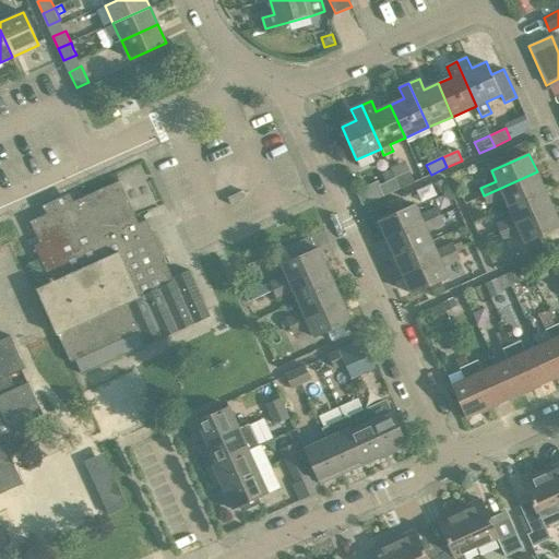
[(394,179),(399,189),(415,182),(409,171),(394,179)]
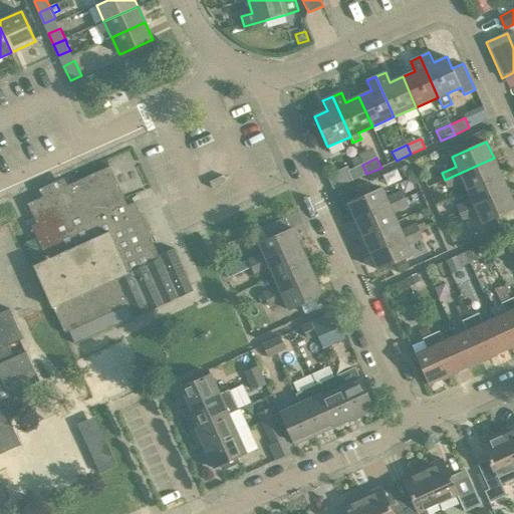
[(467,190),(501,175),(494,158),(445,180),(448,188),(463,181),(467,190)]
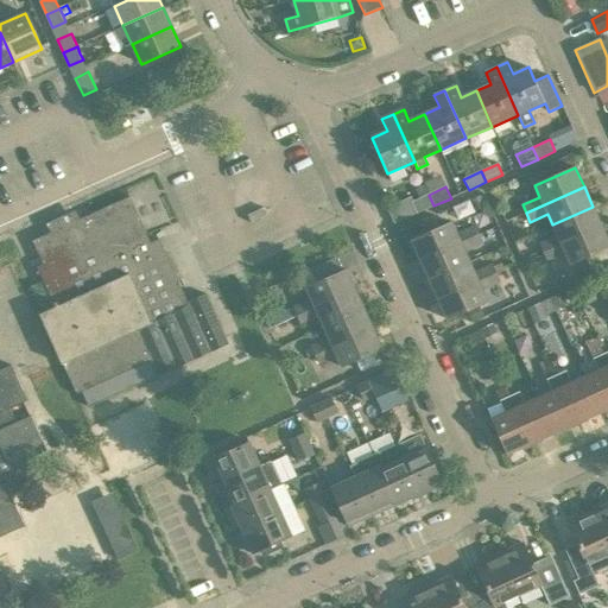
[(434,206),(429,195),(413,201),(411,197),(387,208),(394,223),(434,206)]
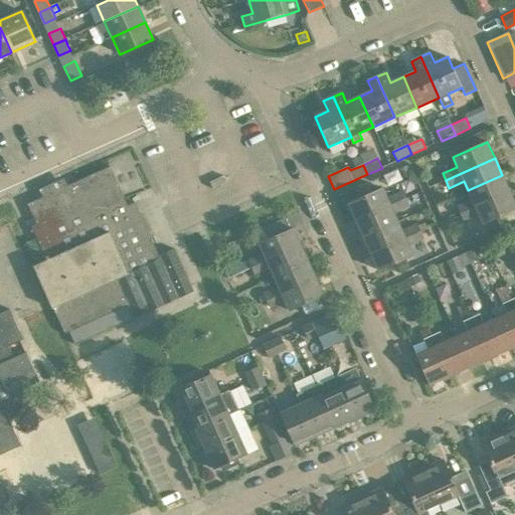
[(75,345),(134,319),(194,292),(176,252),(160,260),(135,202),(128,205),(119,187),(110,167),(27,204),(36,224),(31,226),(46,261),(36,265),(33,267),(52,309),(53,309),(59,321),(63,319),(75,345)]
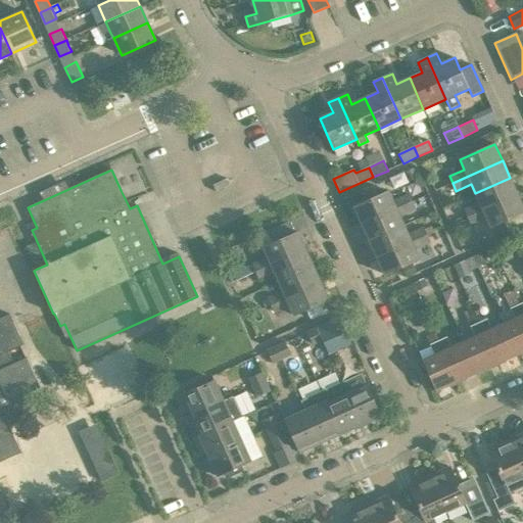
[(468,217),(517,194),(510,178),(475,193),(479,203),(464,209),(468,217)]
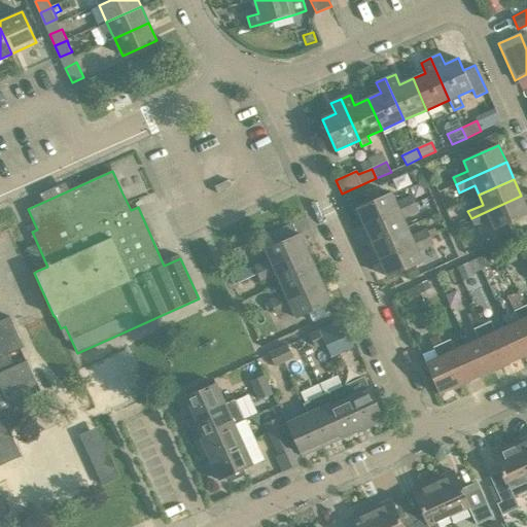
[(376,188),(366,192),(371,202),(381,198),(376,188)]
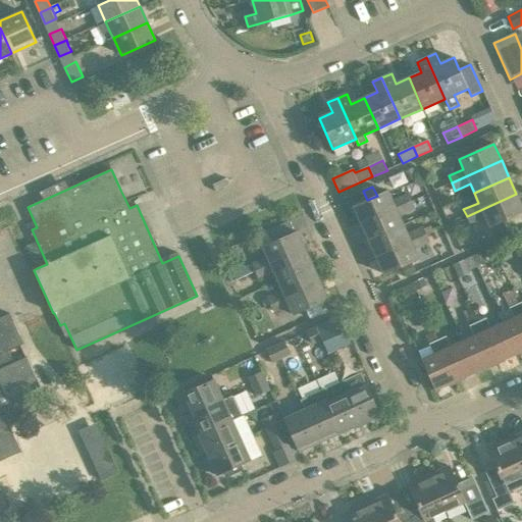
[(361,223),(411,202),(407,194),(393,201),(387,191),(377,196),(367,200),(353,207),(361,223)]
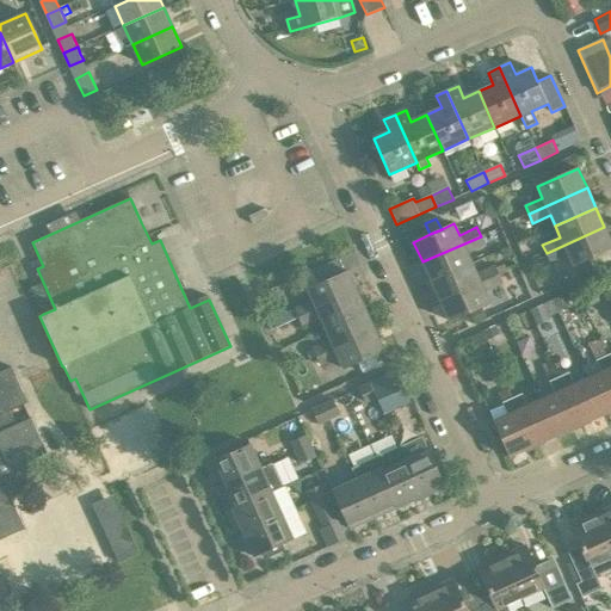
[(610,241),(604,227),(547,253),(547,254),(550,261),(568,254),(573,265),(610,247),(610,241)]
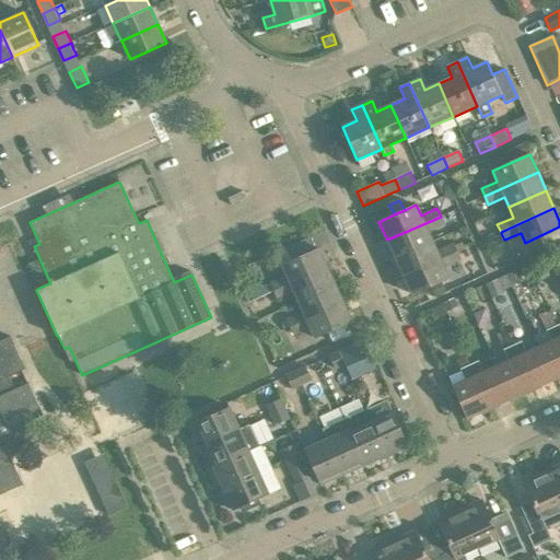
[(444,224),(441,217),(387,240),(395,258),(432,241),(428,231),(444,224)]
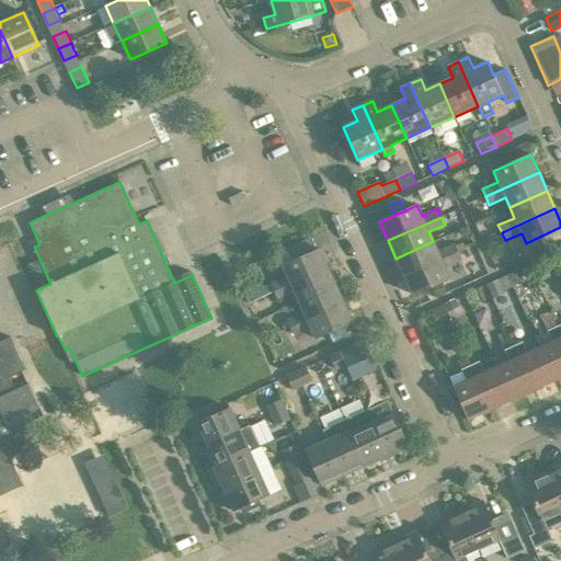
[(403,276),(457,252),(454,244),(437,252),(433,241),(396,259),(403,276)]
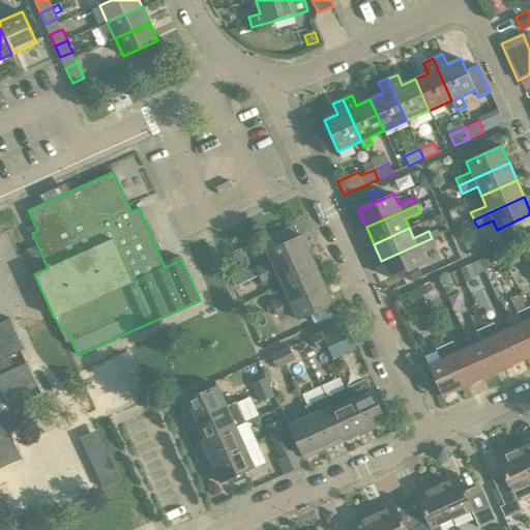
[(260,277),(311,255),(302,235),(267,252),(271,261),(235,277),(239,287),(260,277)]
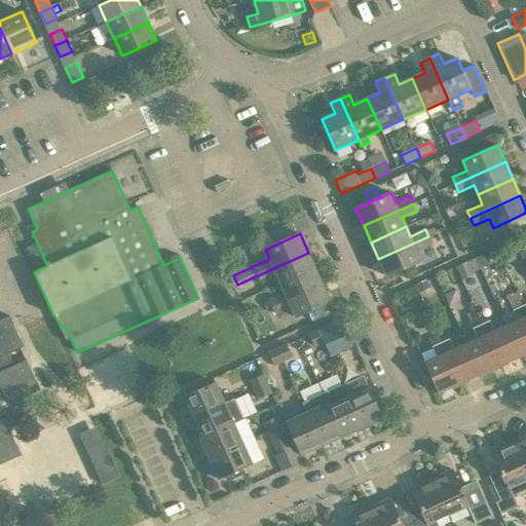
[(428,236),(378,259),(386,276),(421,261),(417,251),(431,245),(428,236)]
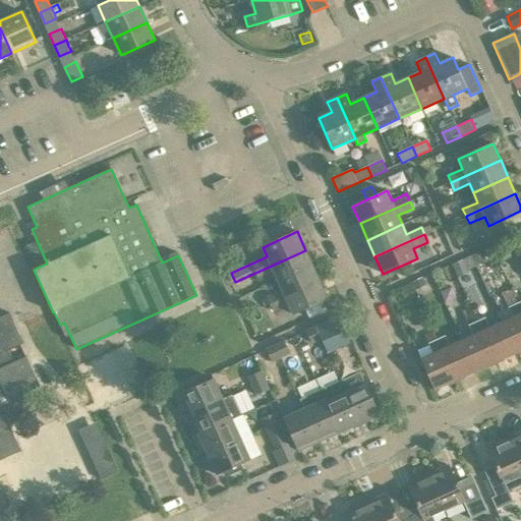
[(37,241),(27,245),(26,245),(37,268),(47,264),(37,241)]
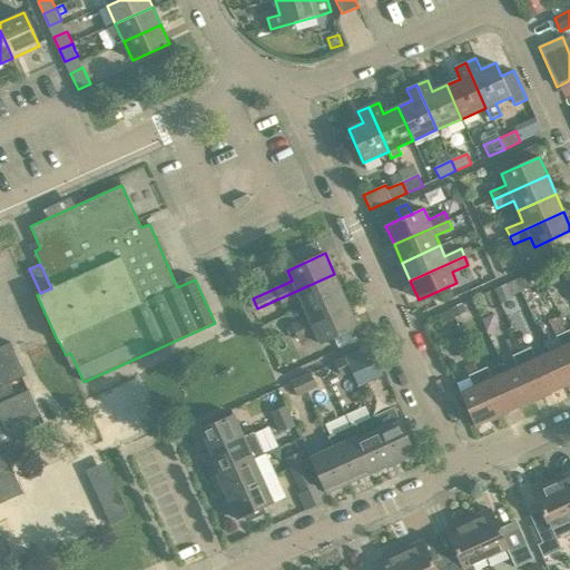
[(544,286),(537,271),(516,279),(516,281),(521,292),(523,296),(544,286)]
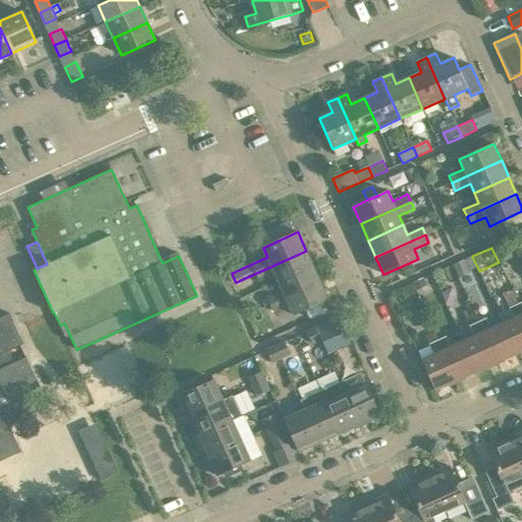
[(503,262),(512,257),(508,248),(498,252),(503,262)]
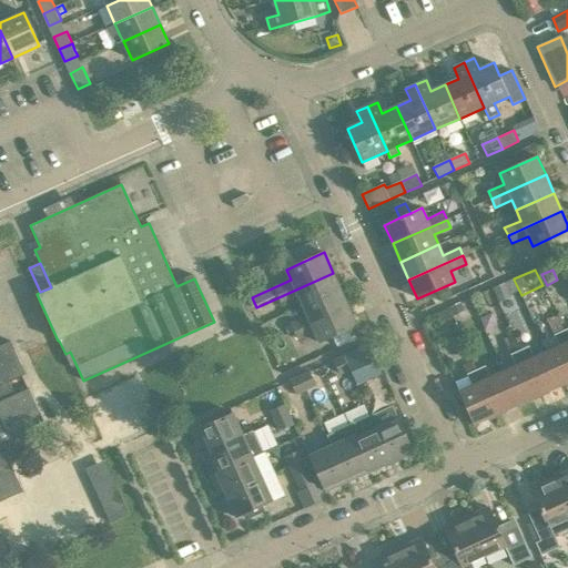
[(333,273),(279,297),(282,303),(297,296),(303,306),(341,290),(333,273)]
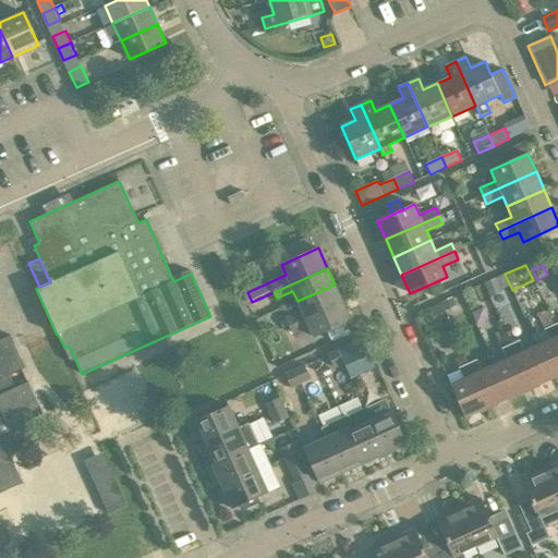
[(500,291),(495,279),(484,283),(490,296),(500,291)]
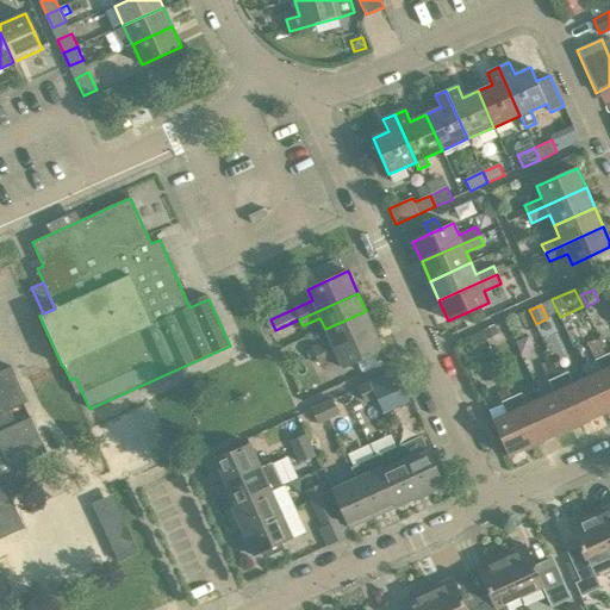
[(480,307),(468,312),(474,324),(486,319),(480,307)]
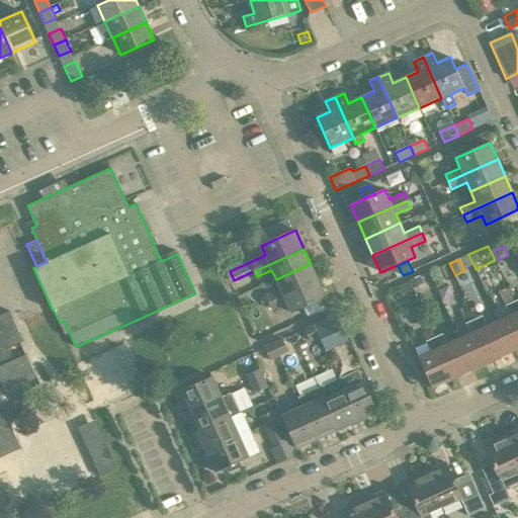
[(268,303),(318,280),(311,264),(276,279),(280,288),(265,295),(268,303)]
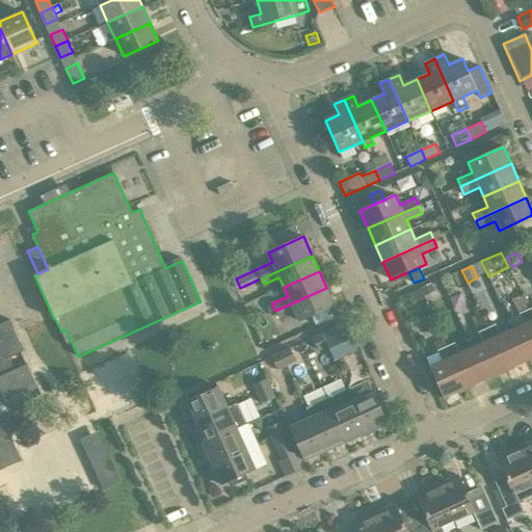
[(394,280),(399,289),(411,283),(407,273),(394,280)]
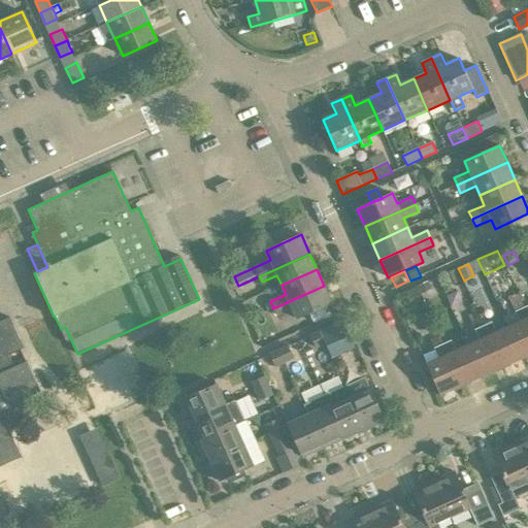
[(428,283),(419,287),(422,293),(431,289),(428,283)]
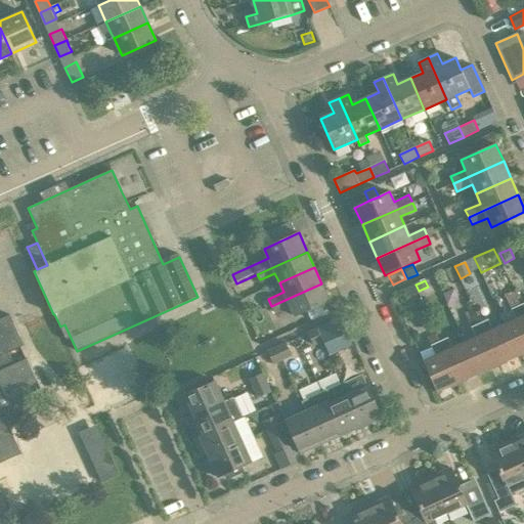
[(321,284),(271,306),(274,313),(290,307),(294,316),(307,310),(311,319),(325,313),(321,304),(329,301),(321,284)]
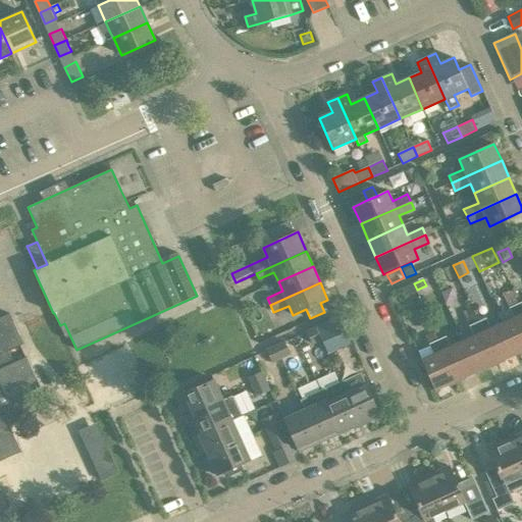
[(516,354),(521,351),(521,312),(518,304),(510,308),(514,318),(503,323),(516,354)]
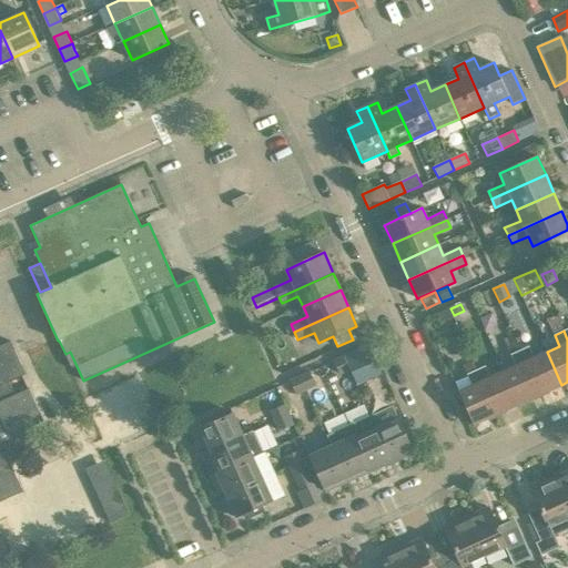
[(513,335),(504,340),(508,351),(518,346),(514,336),(513,335)]
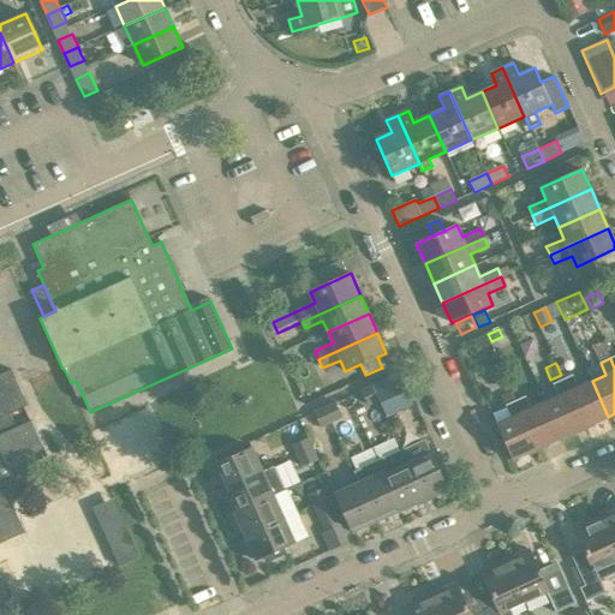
[(0,543),(25,532),(10,496),(34,485),(25,466),(48,455),(31,421),(17,428),(10,413),(28,405),(12,369),(0,374),(0,543)]
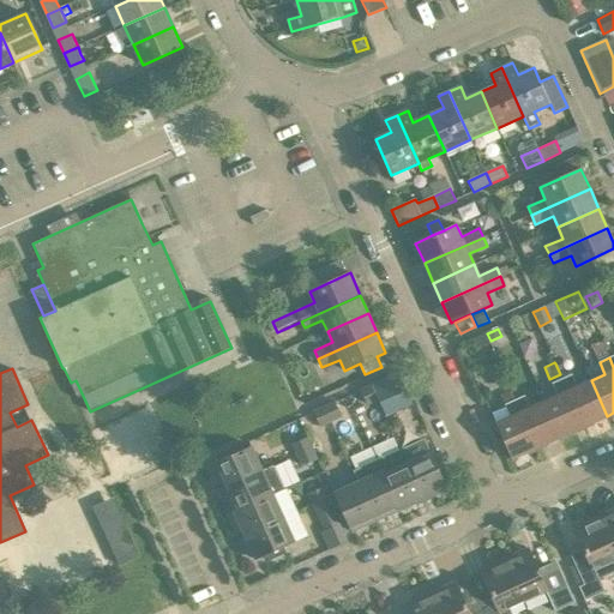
[(413,403),(399,373),(372,385),(378,399),(385,416),(413,403)]
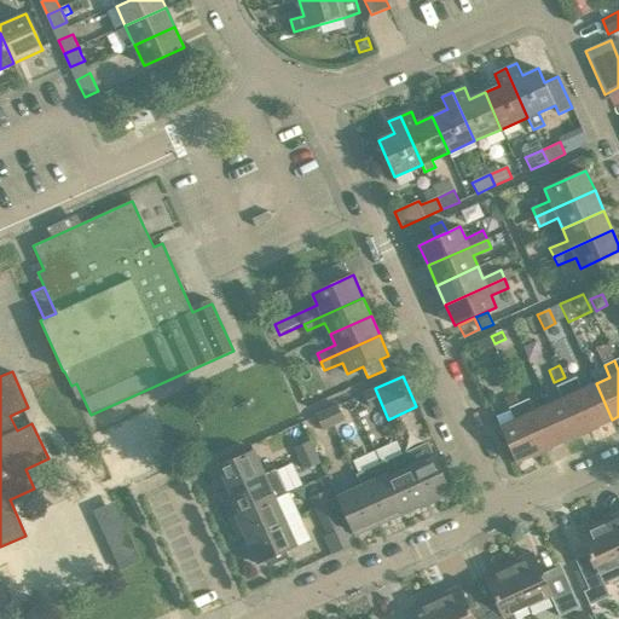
[(577,377),(567,382),(589,431),(612,420),(596,383),(582,389),(577,377)]
